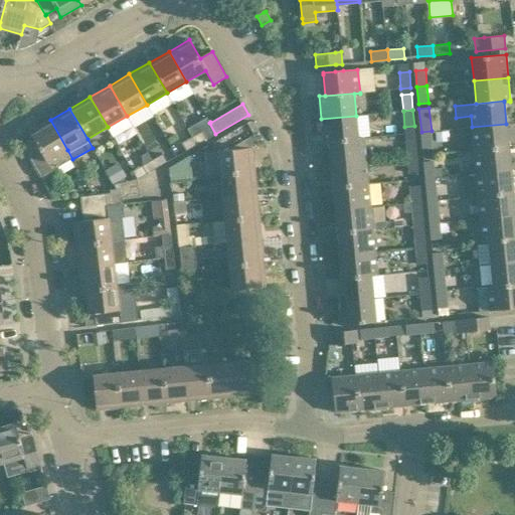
[(358,138),(356,116),(321,119),(323,142),(358,138)]
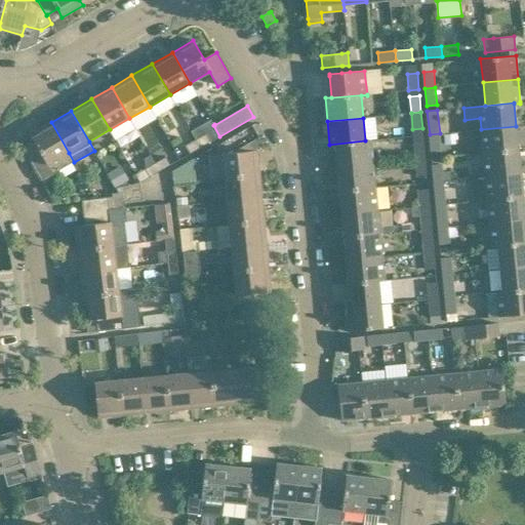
[(191,131),(196,139),(201,148),(219,136),(213,125),(214,124),(211,119),(191,131)]
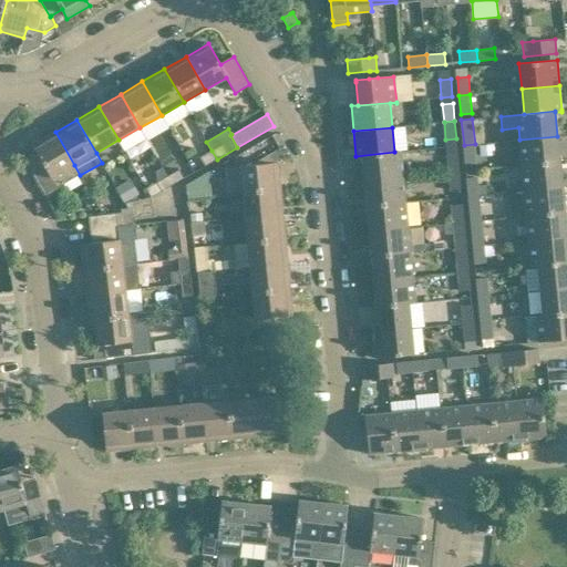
[(45,194),(58,187),(58,188),(80,175),(74,165),(55,132),(32,145),(37,153),(26,160),(45,194)]
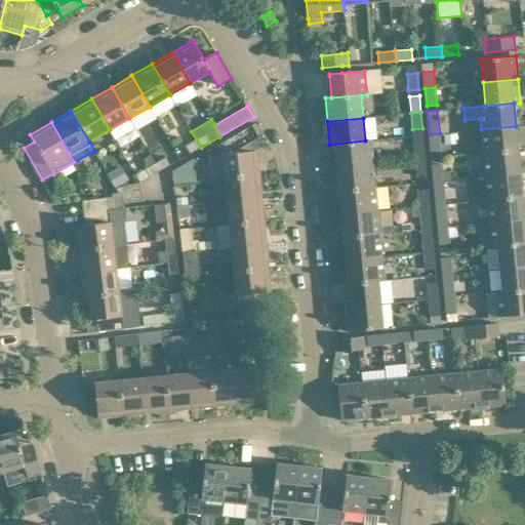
[(519,150),(516,126),(481,129),(483,153),(519,150)]
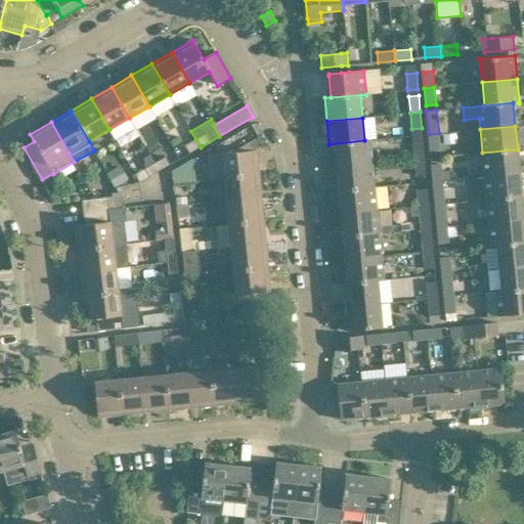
[(439,133),(429,134),(430,150),(440,149),(439,133)]
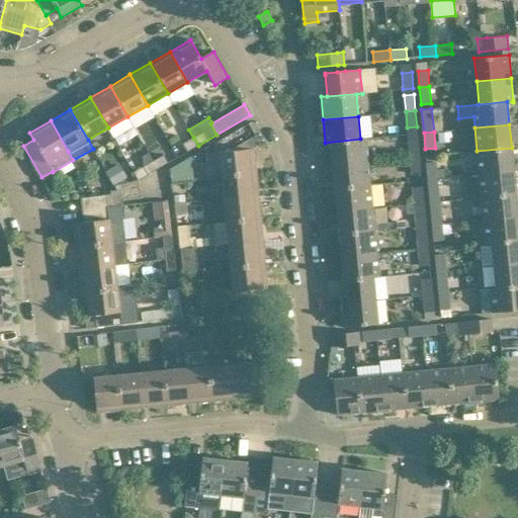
[(188,152),(198,146),(193,138),(183,143),(188,152)]
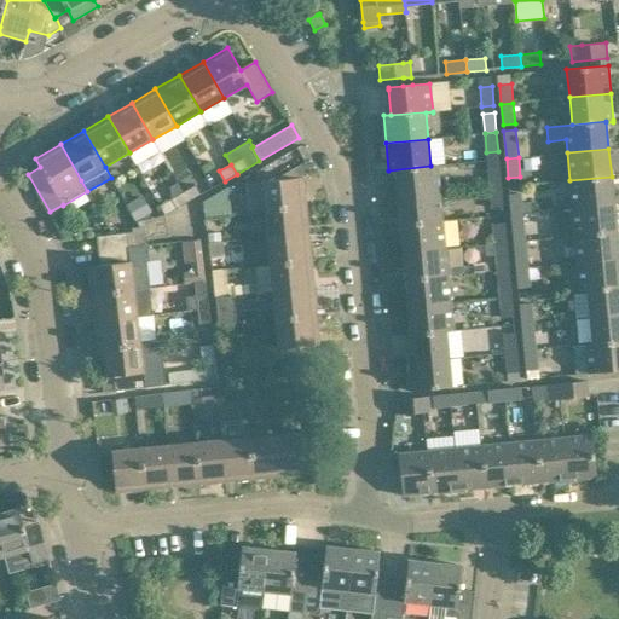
[(395,171),(399,197),(440,194),(438,166),(431,166),(388,171),(388,172),(395,171)]
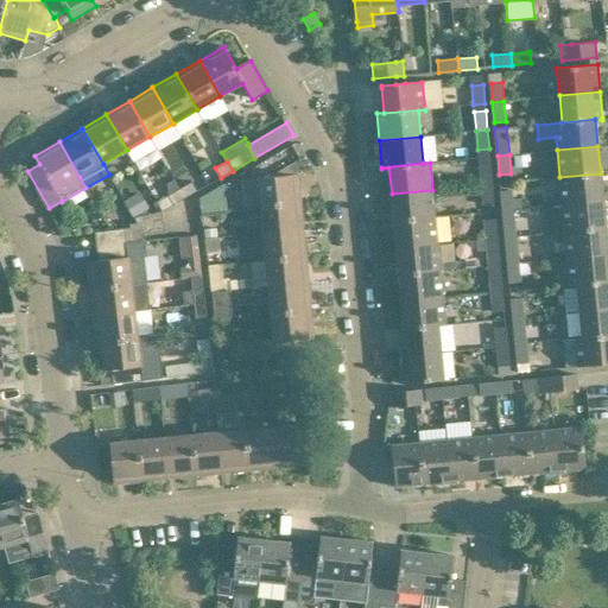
[(481,185),(493,184),(491,165),(479,166),(481,185)]
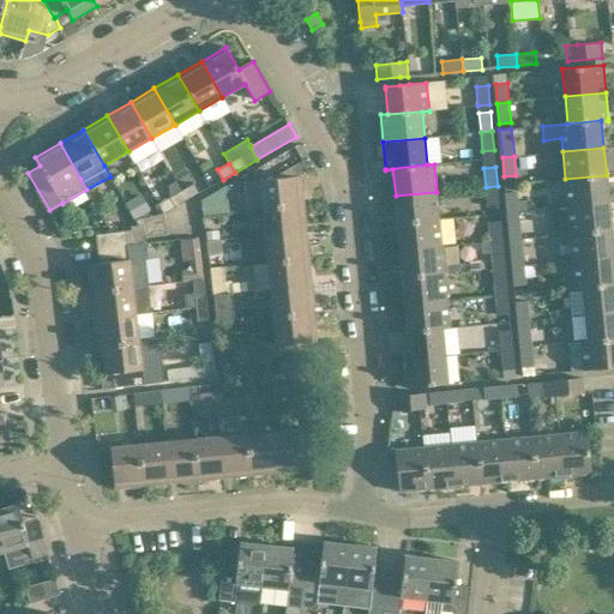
[(565,179),(567,206),(609,203),(607,175),(565,179)]
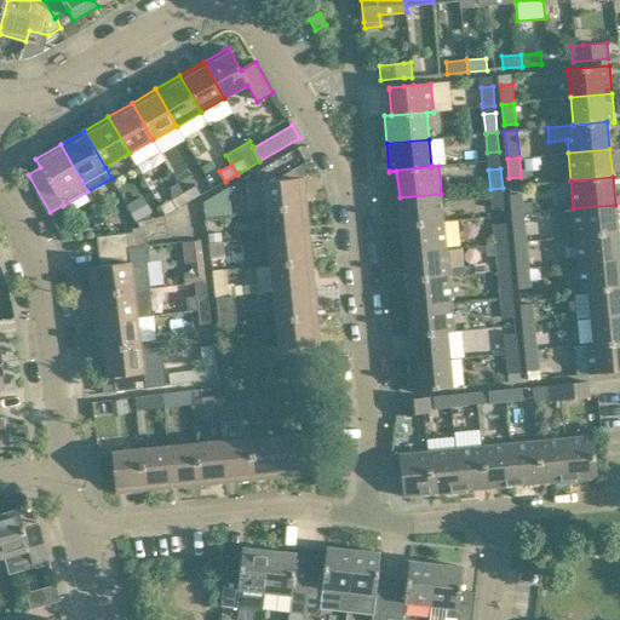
[(263,182),(265,211),(306,206),(304,178),(275,181),(263,182)]
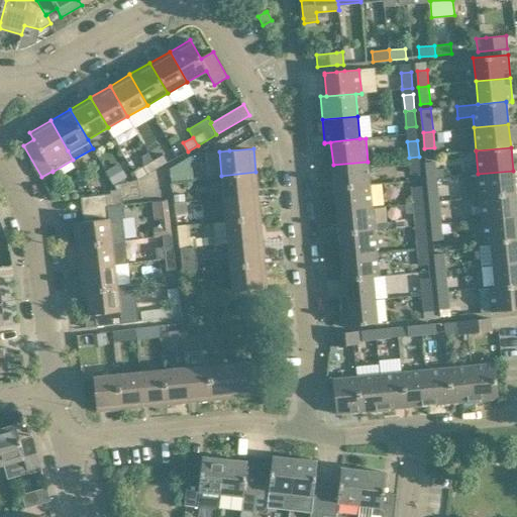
[(164,154),(153,161),(159,169),(168,163),(164,154)]
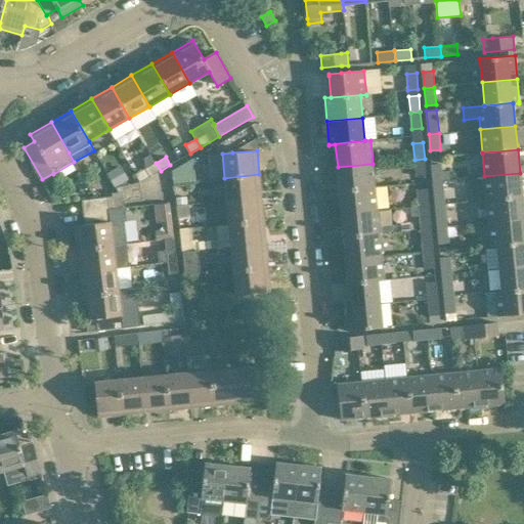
[(425,159),(415,160),(417,176),(426,175),(425,159)]
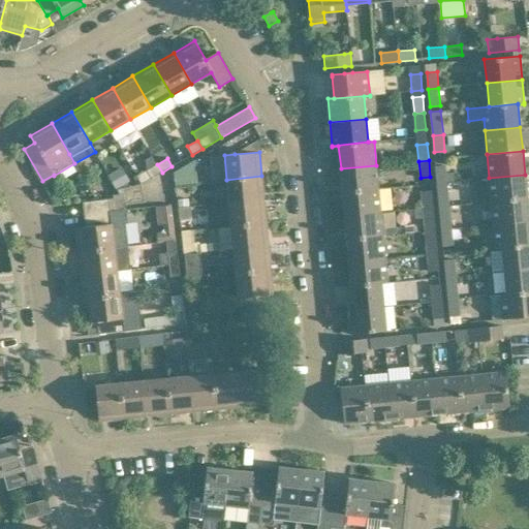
[(136,176),(142,184),(162,173),(157,164),(147,169),(136,176)]
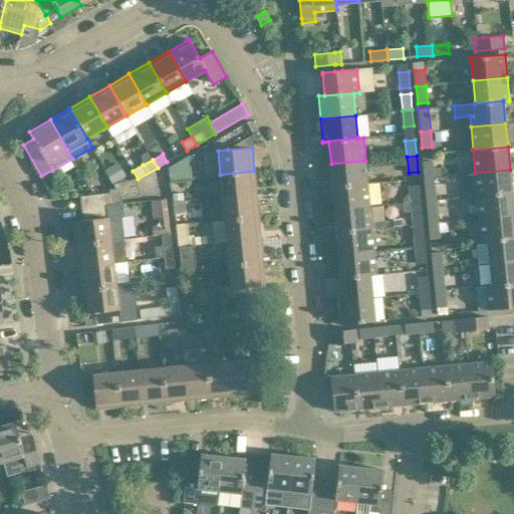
[(367,184),(365,161),(331,164),(333,187),(367,184)]
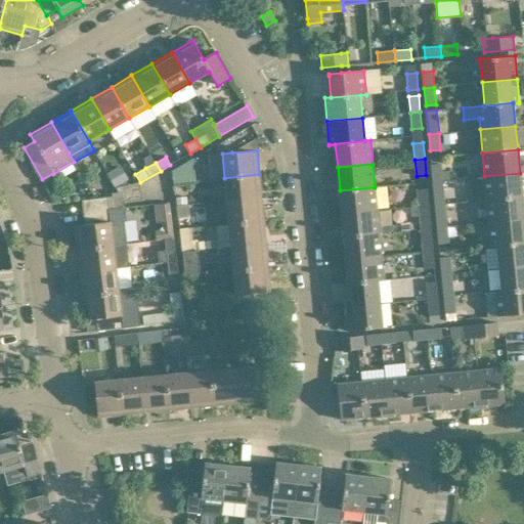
[(433,181),(443,180),(441,164),(432,165),(433,181)]
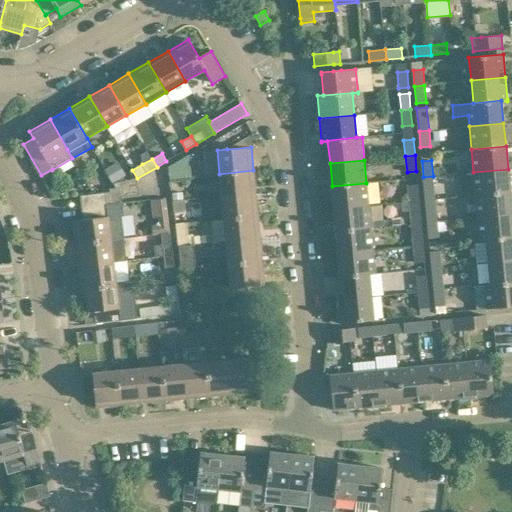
[(510,191),(508,169),(473,172),(476,195),(510,191)]
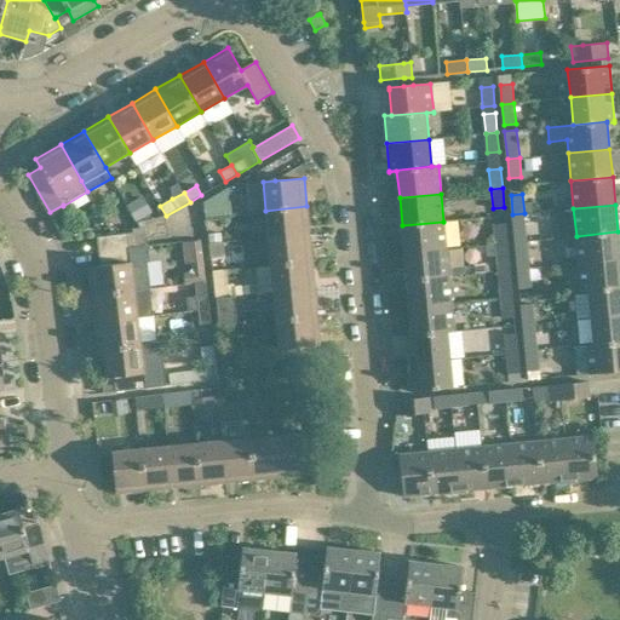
[(265,211),(269,237),(309,234),(306,206),(265,211)]
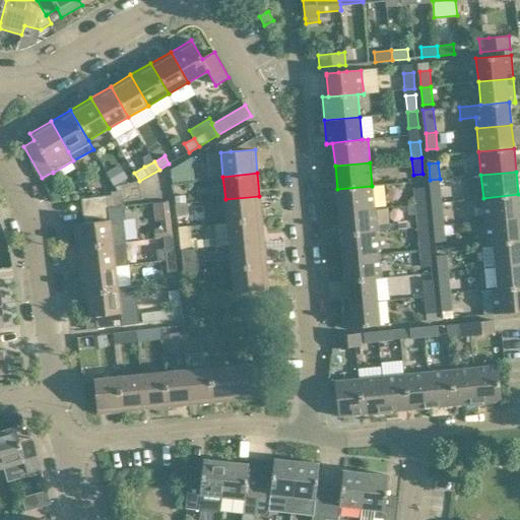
[(430,180),(432,196),(442,195),(440,179),(430,180)]
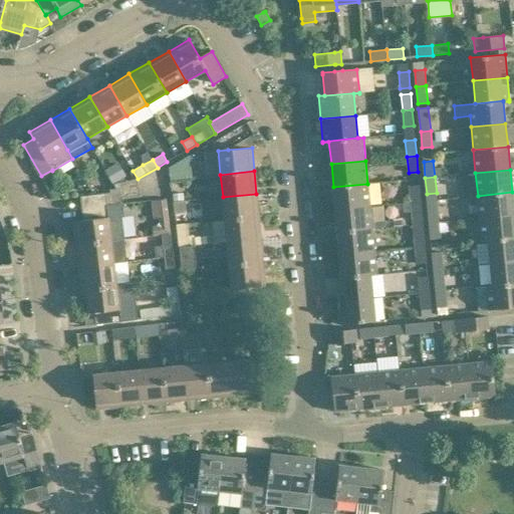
[(113,184),(115,189),(120,188),(121,197),(122,197),(140,195),(138,180),(138,179),(137,179),(113,184)]
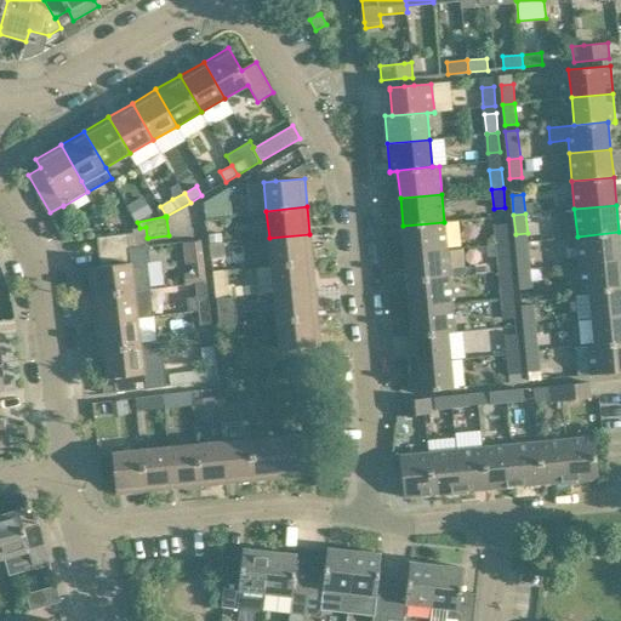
[(403,226),(405,254),(448,249),(444,222),(403,226)]
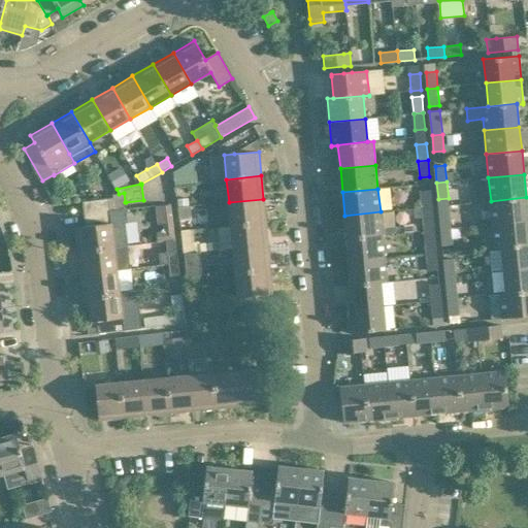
[(422,207),(432,206),(431,190),(421,191),(422,207)]
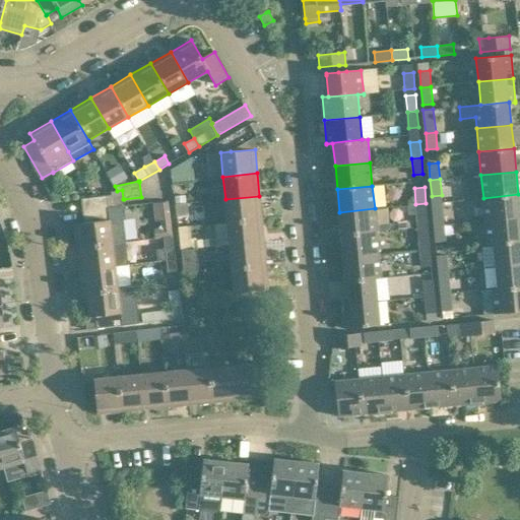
[(107,195),(108,207),(125,205),(124,199),(123,199),(122,190),(117,191),(111,192),(112,195),(107,195)]
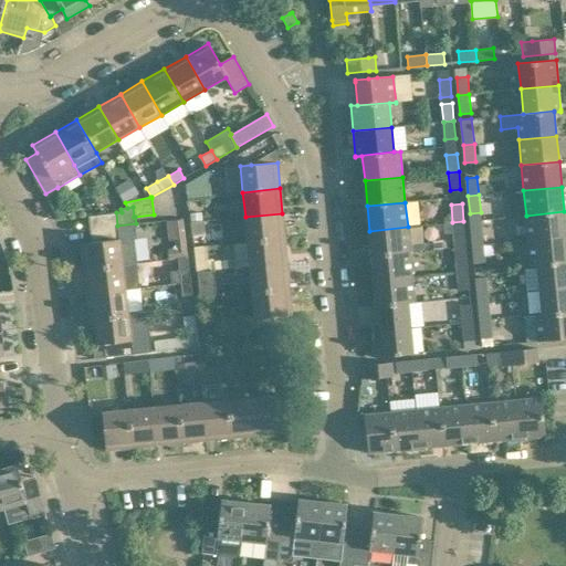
[(565,231),(564,211),(526,216),(528,241),(565,237),(565,231)]
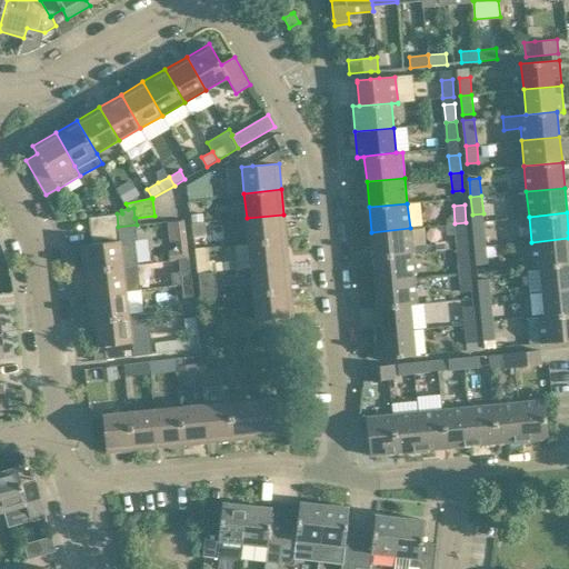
[(89,217),(90,230),(118,227),(117,213),(111,215),(89,217)]
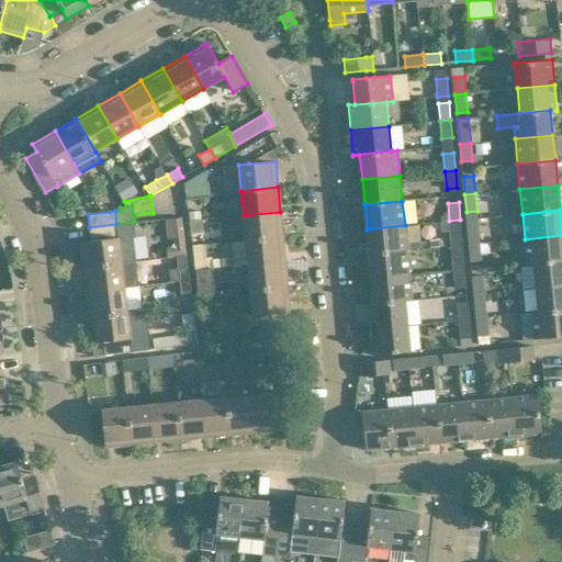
[(244,215),(246,240),(283,237),(280,212),(244,215)]
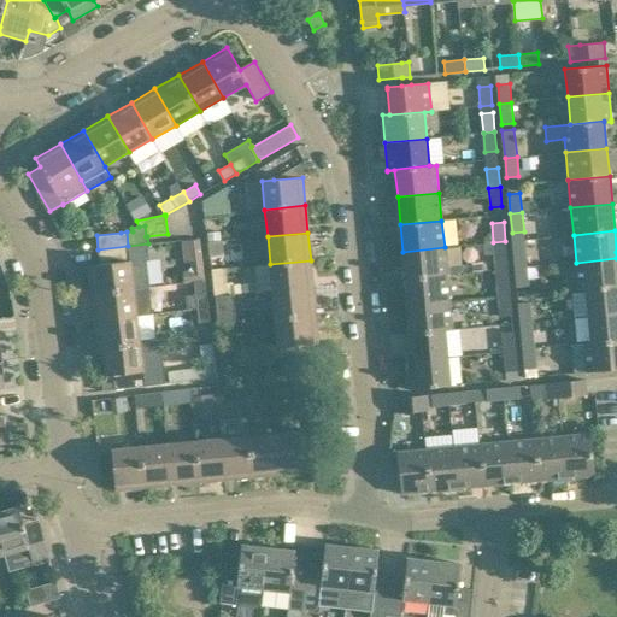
[(507,260),(505,241),(493,242),(495,262),(507,260)]
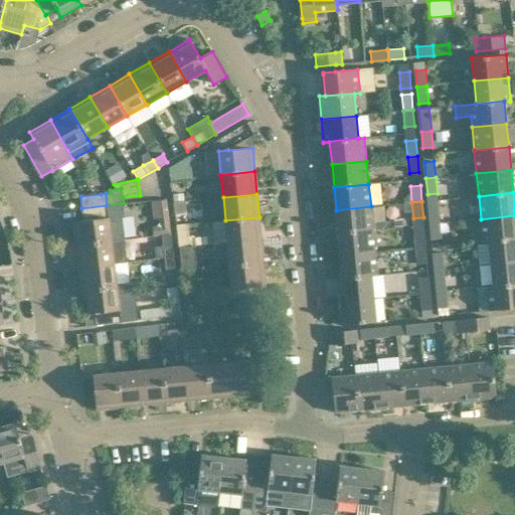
[(76,245),(112,241),(125,239),(122,217),(125,217),(124,203),(107,205),(81,208),(83,220),(73,222),(76,245)]
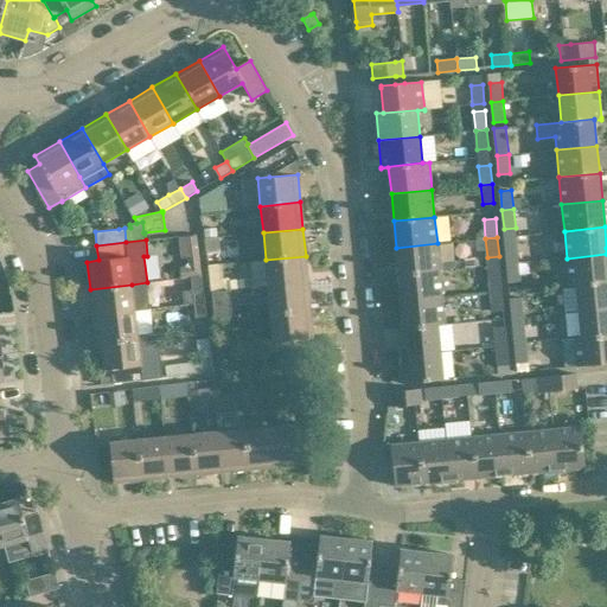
[(440,270),(438,243),(396,248),(398,275),(440,270)]
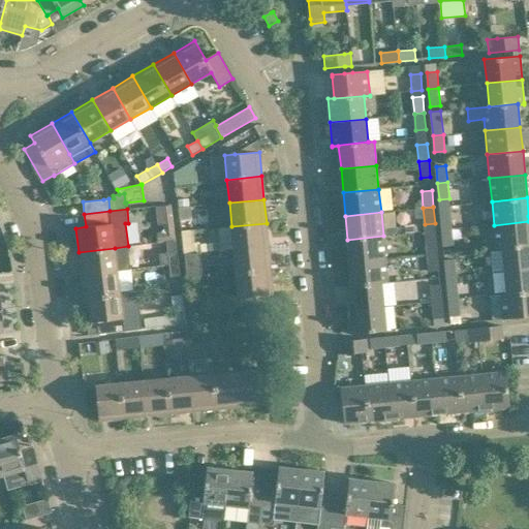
[(442,230),(452,229),(450,213),(440,214),(442,230)]
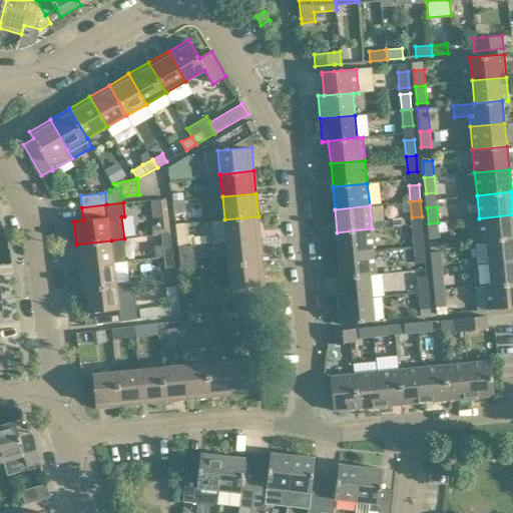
[(481,241),(487,240),(512,237),(512,214),(479,218),(481,241)]
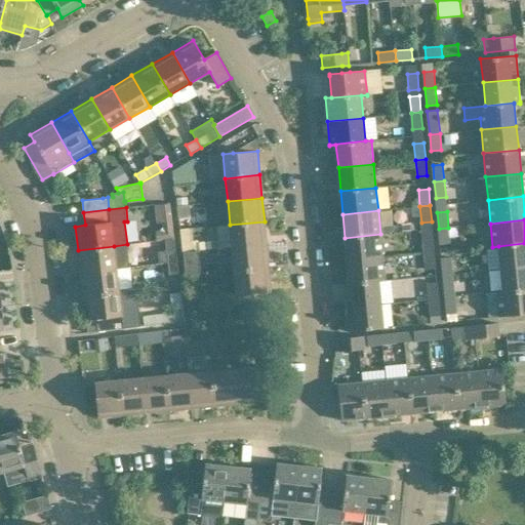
[(232,248),(267,244),(265,221),(230,225),(232,248)]
